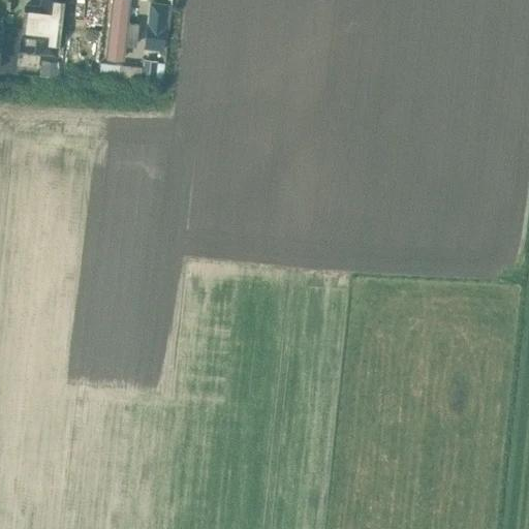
[(25,6),(21,35),(36,37),(35,50),(57,53),(62,0),(40,0),(39,8),(25,6)]
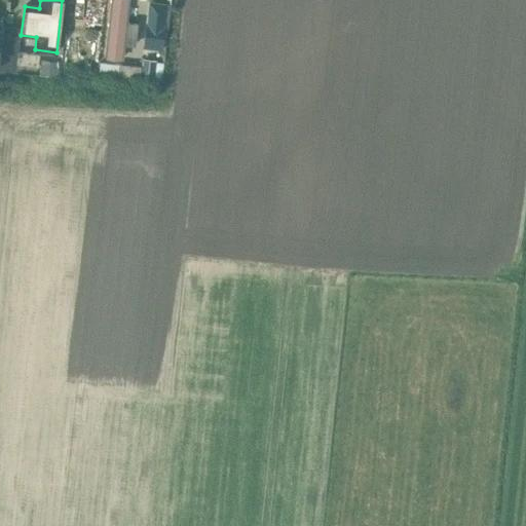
[(111,0),(105,57),(122,59),(124,43),(135,45),(137,23),(126,22),(128,0),(111,0)]
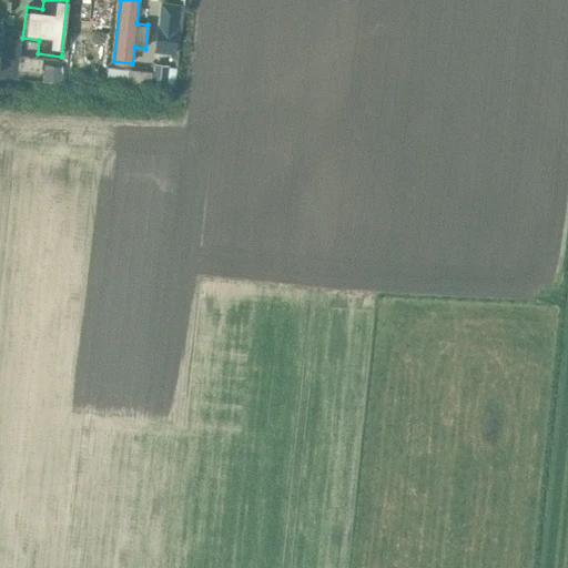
[(160,2),(154,51),(175,54),(181,4),(160,2)]
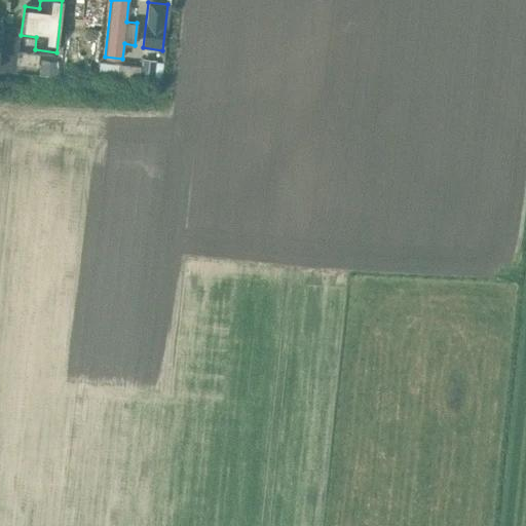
[(3,48),(1,67),(1,71),(12,72),(15,49),(3,48)]
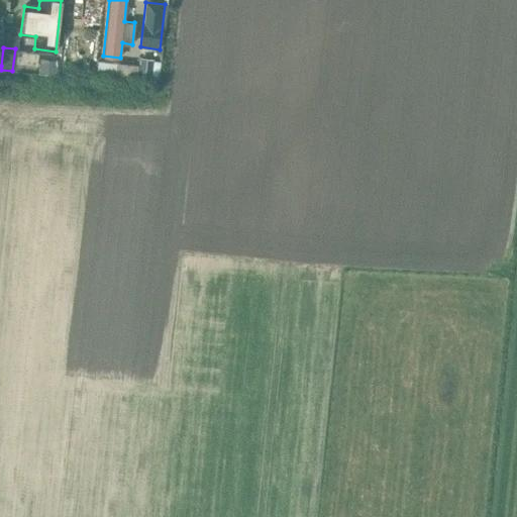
[(17,52),(16,64),(35,66),(37,66),(37,64),(38,54),(17,52)]
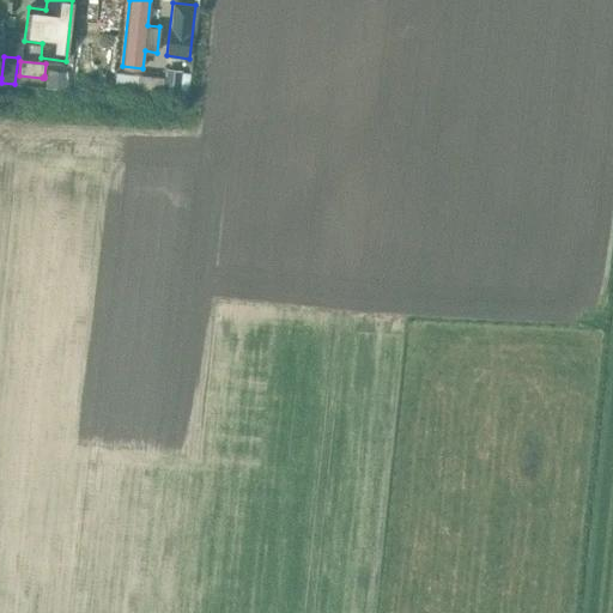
[(48,70),(46,87),(67,90),(68,72),(48,70)]
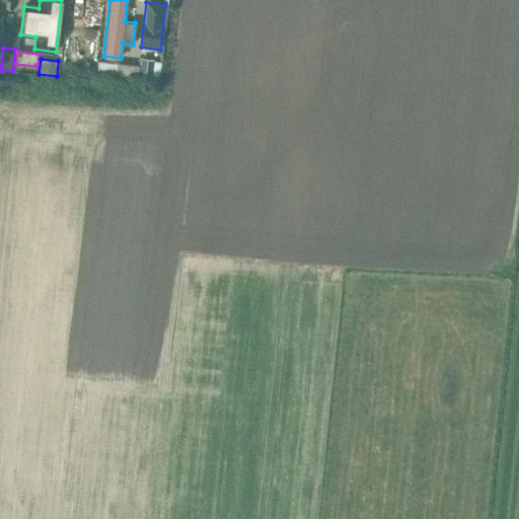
[(98,61),(97,74),(117,76),(151,79),(153,61),(140,60),(140,66),(98,61)]
